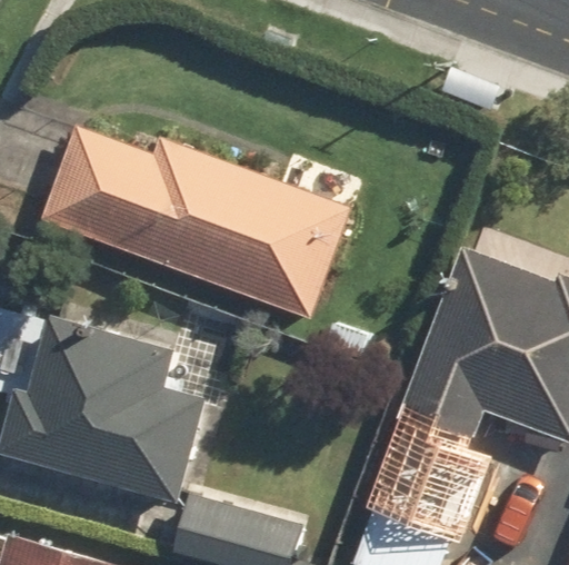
[(361,170),(296,147),(283,180),(161,137),(156,154),(73,125),(40,221),(309,317),(361,170)]
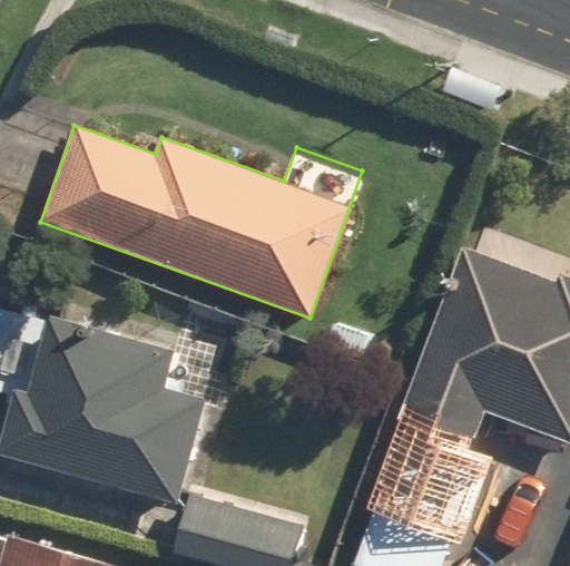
[(440,565),(479,459),(468,455),(482,415),(569,446),(569,286),(460,246),(391,435),(399,438),(352,564),(357,565),(440,565)]
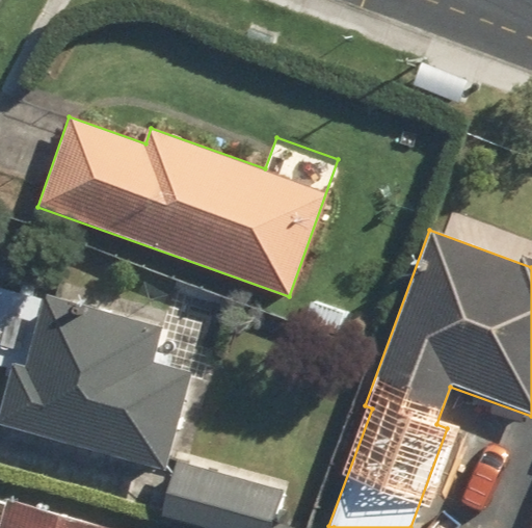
[(0,421),(163,471),(192,375),(150,363),(160,327),(34,290),(0,280),(0,354),(14,359),(0,405),(0,421)]
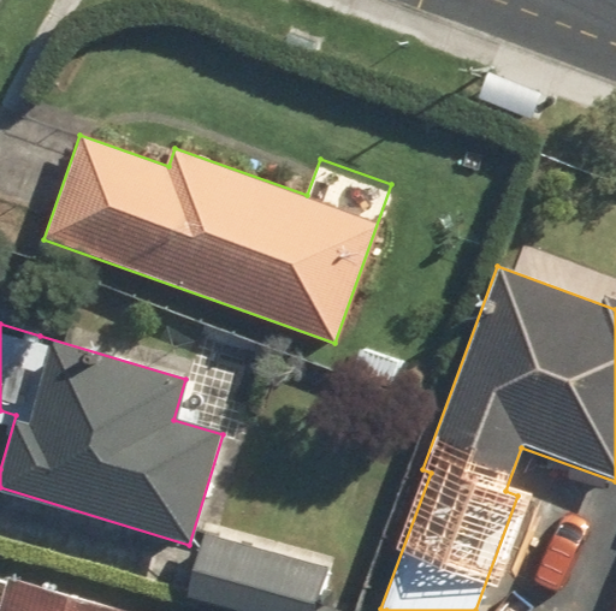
[(207,537),(191,600),(235,610),(311,610),(323,565),(207,537)]
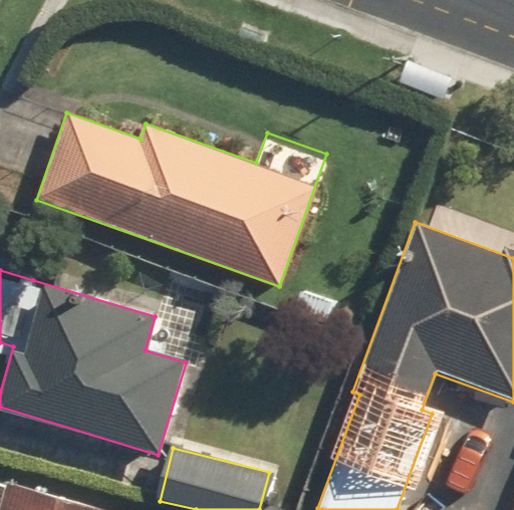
[(117,509),(113,509),(4,480),(0,495),(0,509),(117,509)]
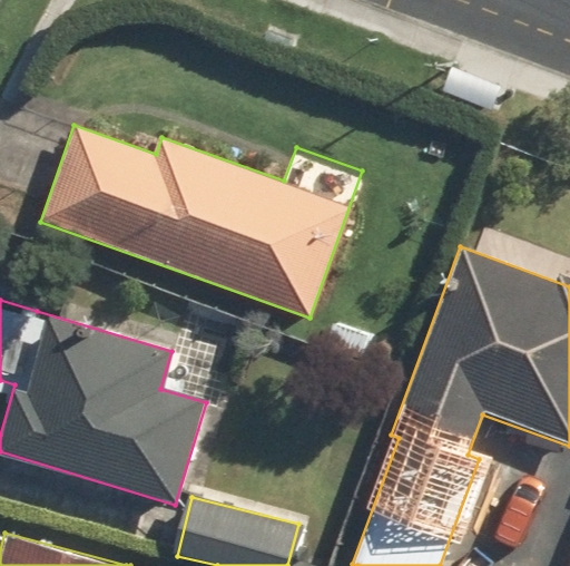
All buildings are outlined.
